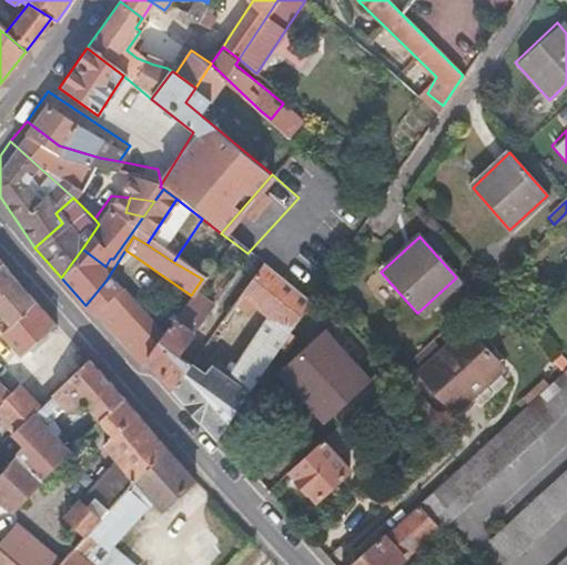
[(312,301),(262,263),(232,305),(245,314),(252,305),(270,319),(239,366),(259,380),(312,301)]
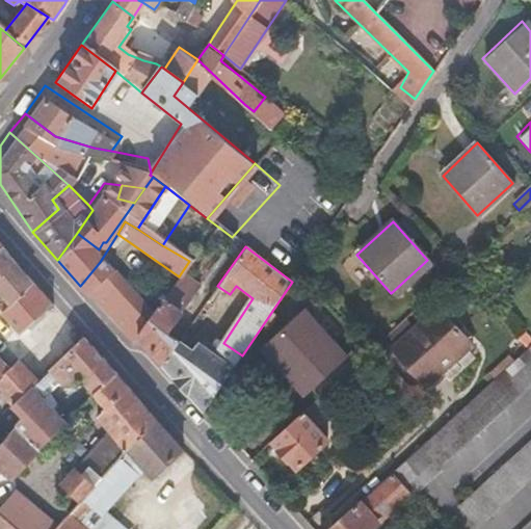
[(0,293),(1,295),(25,273),(1,247),(0,248),(0,293)]
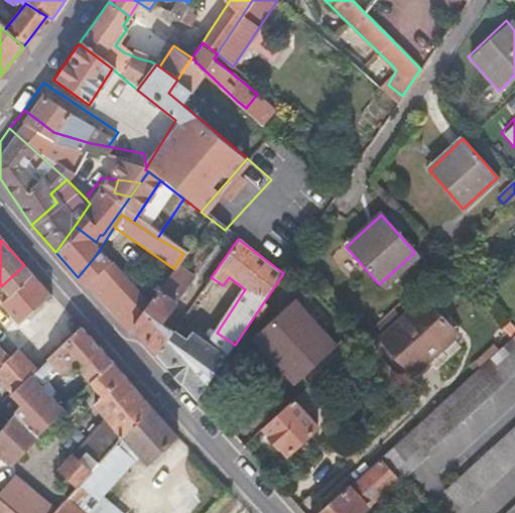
[(150,301),(114,269),(97,254),(78,277),(96,298),(127,334),(132,328),(150,301)]
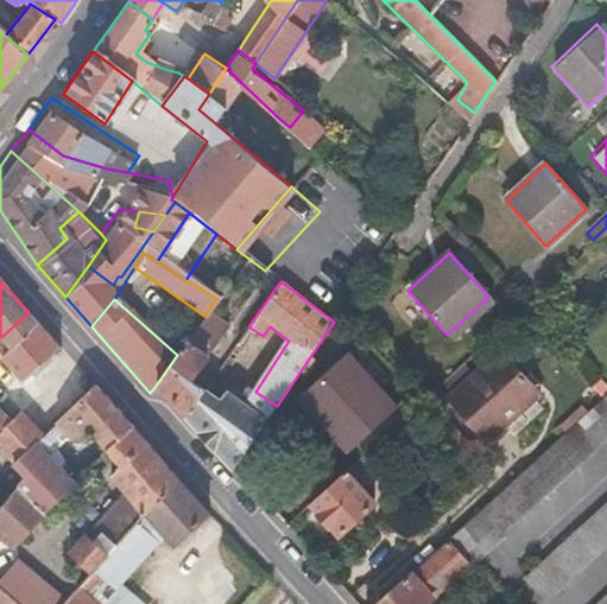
[(6,344),(35,318),(29,312),(1,337),(6,344)]
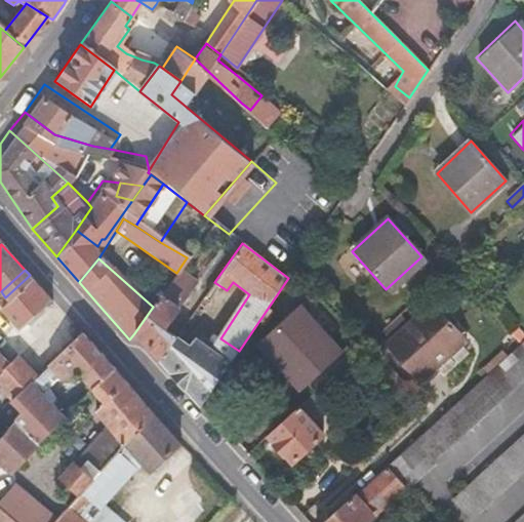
[(0,307),(23,329),(52,300),(44,291),(30,275),(5,297),(0,304),(0,307)]
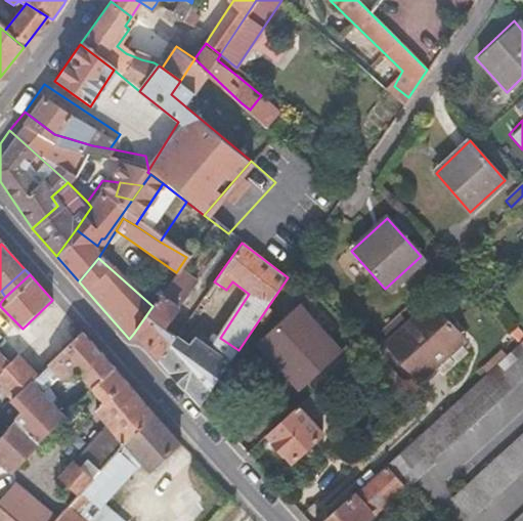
[(176,336),(165,329),(179,308),(176,305),(186,290),(171,278),(153,306),(134,333),(160,359),(174,339),(176,336)]
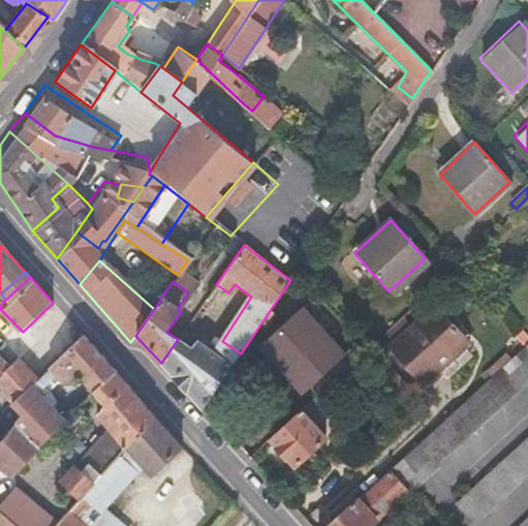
[(424,383),(470,342),(434,304),(389,345),(424,383)]
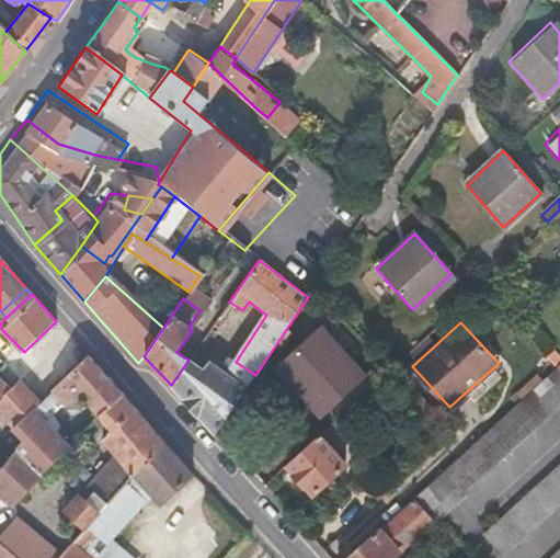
[(324,411),(365,374),(321,327),(281,364),(324,411)]
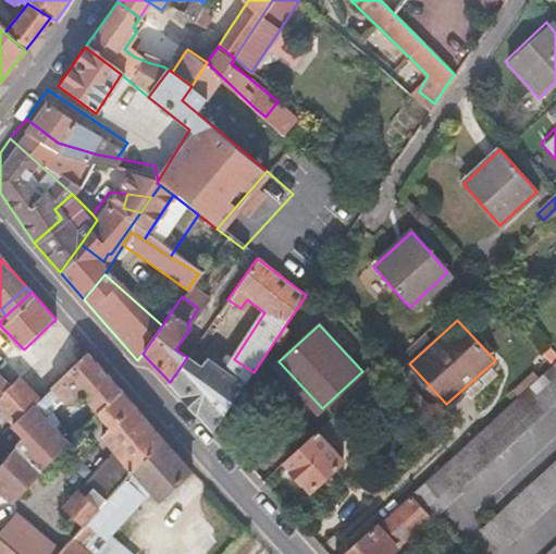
[(120,390),(85,352),(50,388),(69,406),(73,406),(82,398),(97,414),(120,390)]
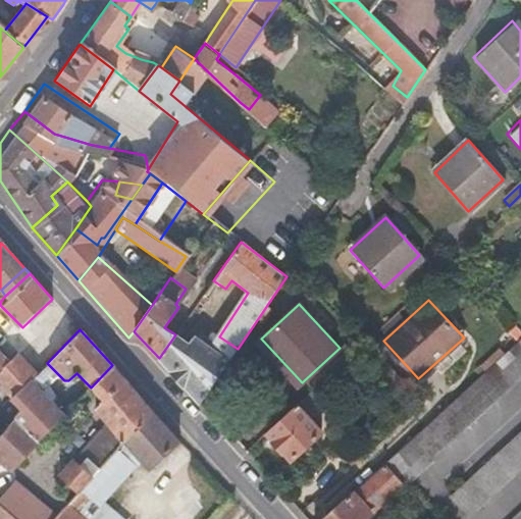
[(227,363),(238,349),(219,336),(210,350),(227,363)]
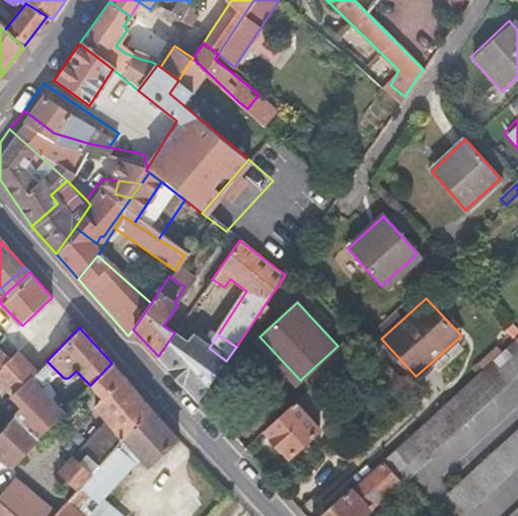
[(226,361),(209,348),(194,338),(188,346),(172,336),(158,356),(200,401),(226,361)]
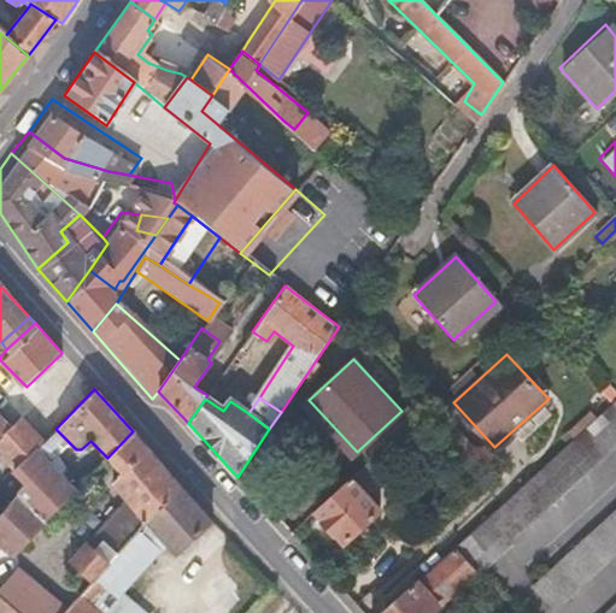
[(557,491),(615,437),(615,411),(608,402),(473,525),(497,553),(511,540),(510,536),(557,491)]
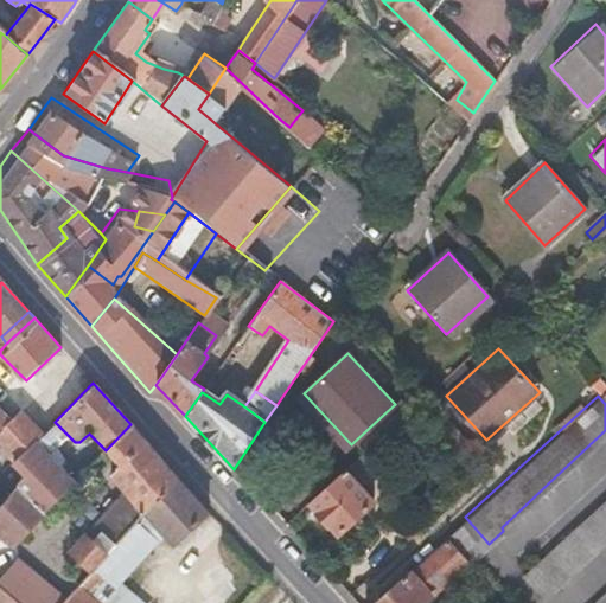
[(48,430),(23,406),(11,421),(0,410),(0,451),(13,464),(34,443),(48,430)]
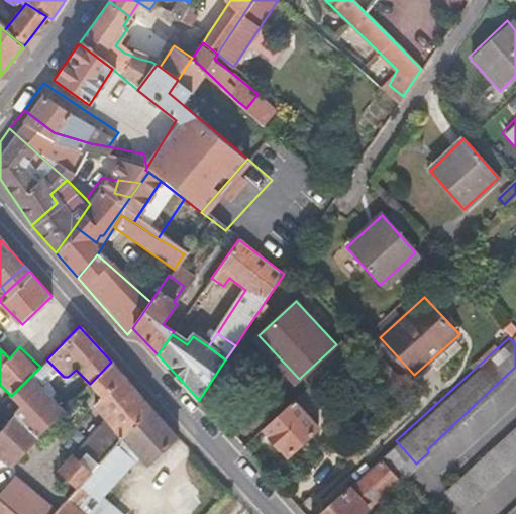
[(123,439),(151,408),(111,362),(90,384),(103,397),(93,406),(105,419),(56,472),(76,490),(83,483),(86,479),(104,459),(123,439)]
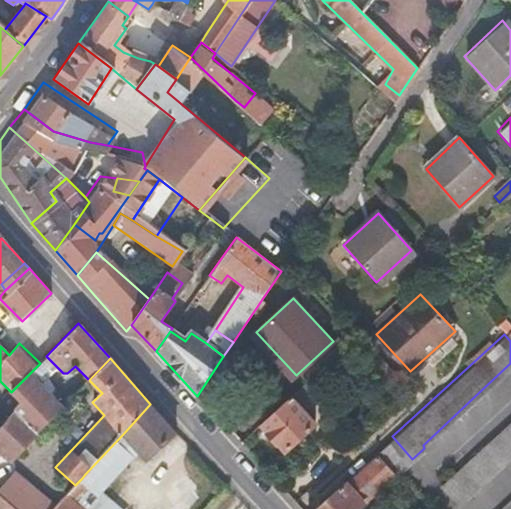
[(61,408),(29,374),(11,392),(23,404),(14,413),(37,433),(61,408)]
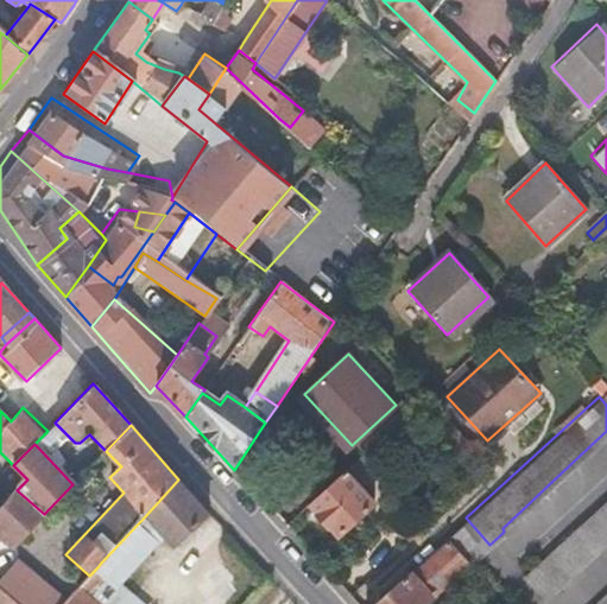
[(378,502),(346,469),(309,502),(342,534),(378,502)]
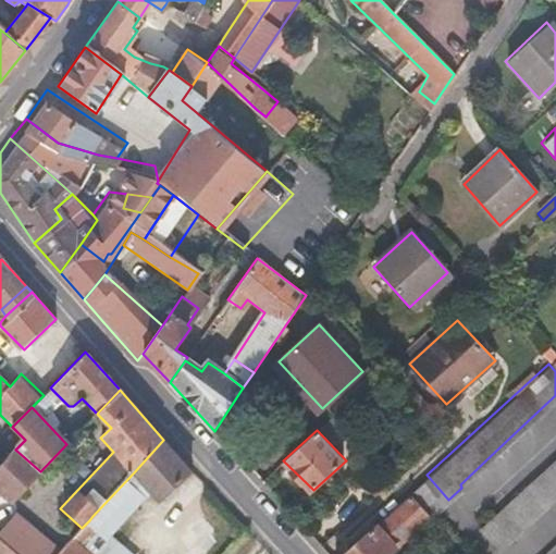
[(161,501),(192,472),(163,440),(133,474),(152,493),(161,501)]
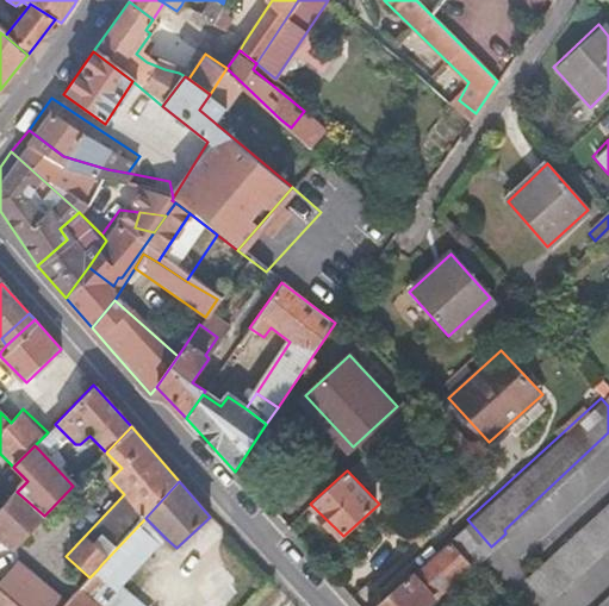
[(12,549),(44,516),(17,492),(0,510),(0,543),(2,542),(12,549)]
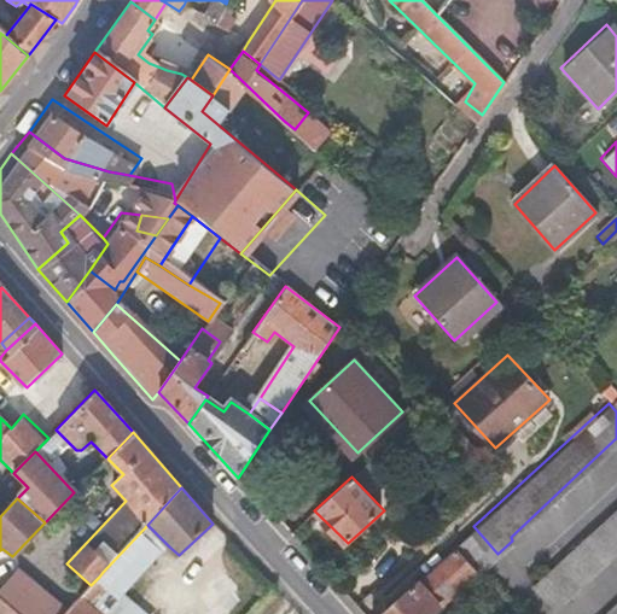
[(616,548),(616,502),(529,584),(552,608),(616,548)]
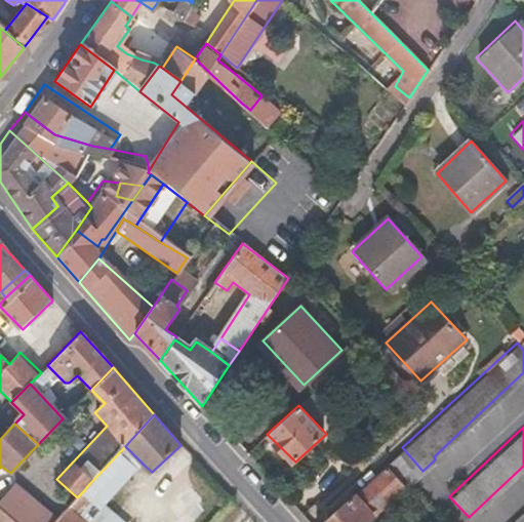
[(125,484),(144,465),(125,446),(106,467),(125,484)]
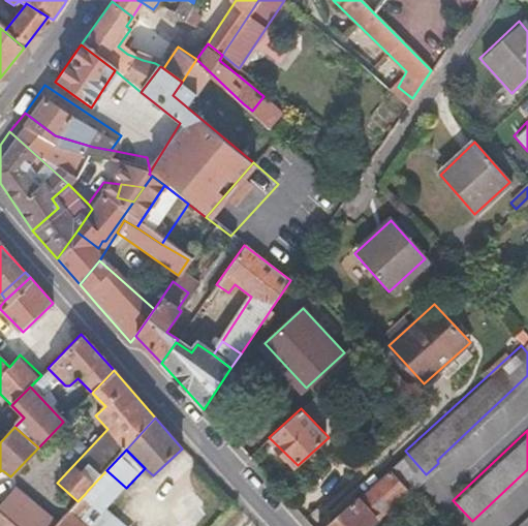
[(370,525),(426,474),(405,451),(322,525),(370,525)]
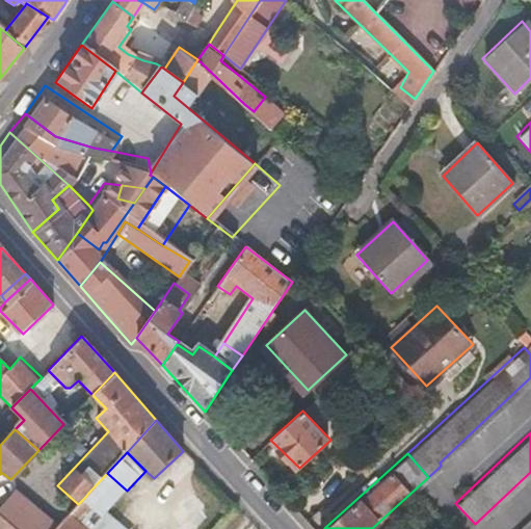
[(108,511),(127,491),(107,473),(88,493),(108,511)]
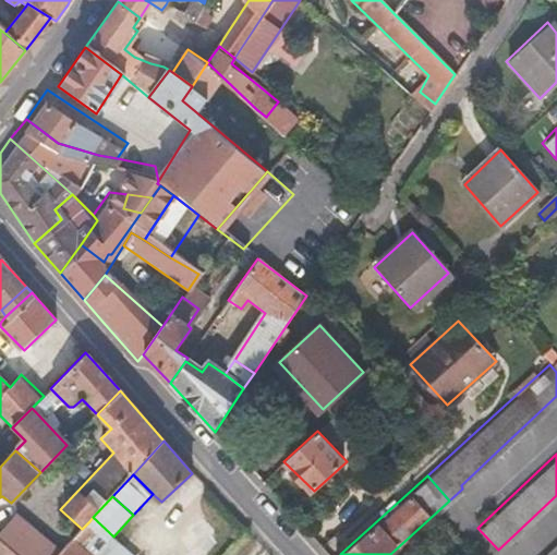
[(92,554),(85,547),(99,531),(89,521),(82,529),(57,554),(92,554)]
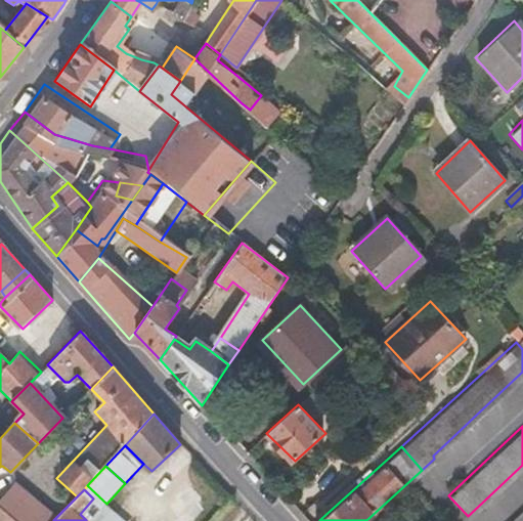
[(126,520),(109,505),(94,520),(126,520)]
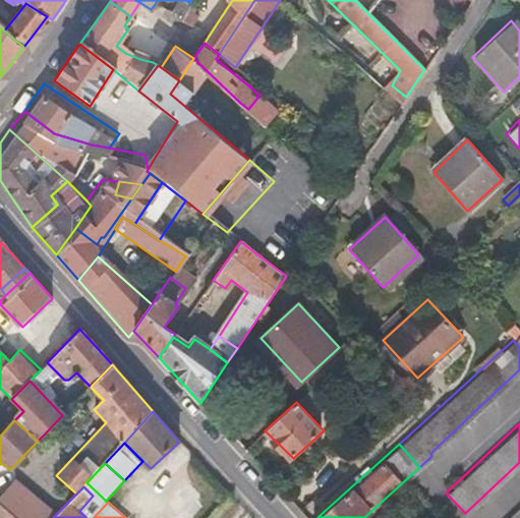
[(0,517),(13,517),(0,507),(0,517)]
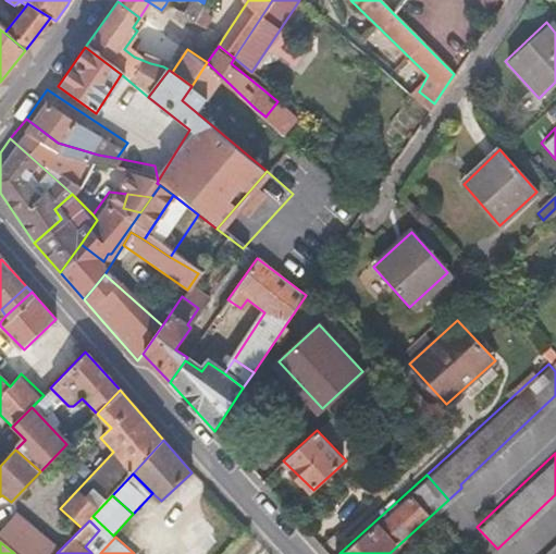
[(555,553),(555,542),(543,553),(555,553)]
